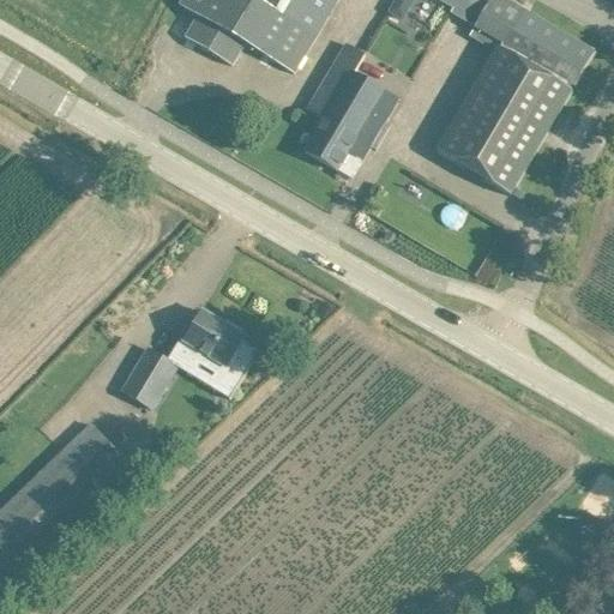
[(188,0),(184,10),(198,18),(186,40),(232,67),(245,46),(294,76),(338,0),(188,0)]
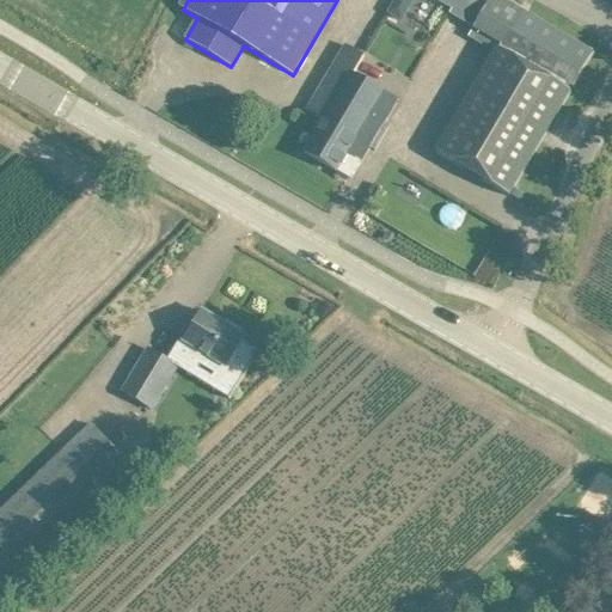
[(490,0),(473,30),(499,46),(568,86),(573,89),(593,54),(573,41),(521,11),(518,14),(490,0)]
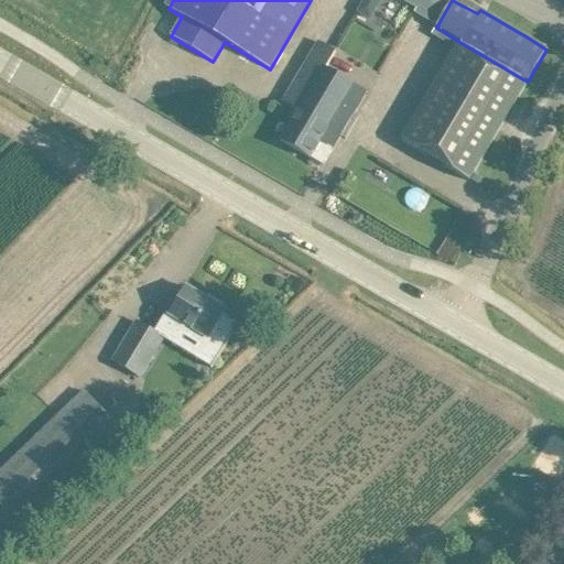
[(299,111),(281,141),(323,165),(332,151),(340,136),(366,94),(347,82),(324,68),(322,67),(335,45),(321,38),(294,83),(282,101),(299,111)]
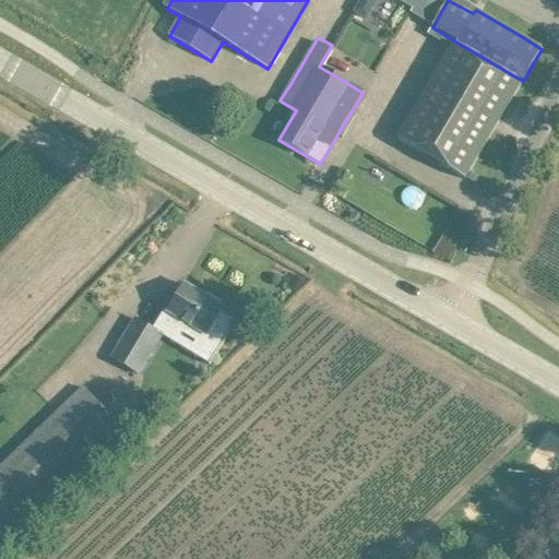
[(519,79),(455,42),(397,141),(464,180),(521,84),(516,82),(519,79)]
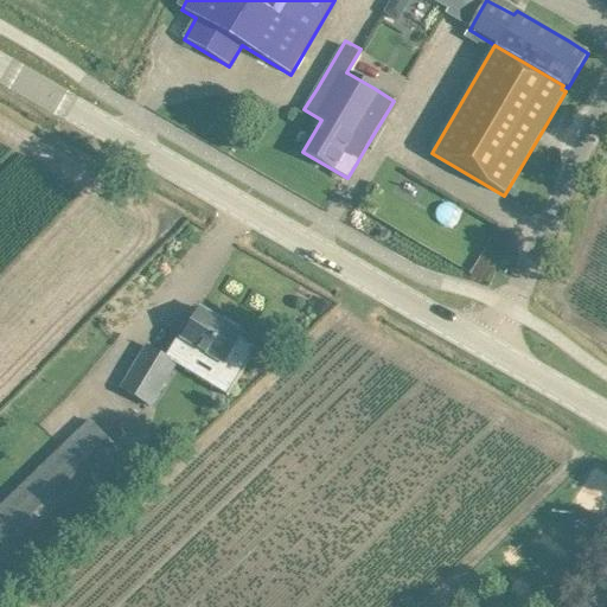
[(178,337),(165,358),(174,364),(180,356),(192,363),(195,358),(217,372),(212,381),(230,390),(227,396),(228,397),(257,347),(256,346),(255,347),(240,338),(242,334),(238,332),(241,328),(224,319),(223,323),(218,320),(217,323),(206,315),(208,313),(200,310),(183,339),(178,337)]
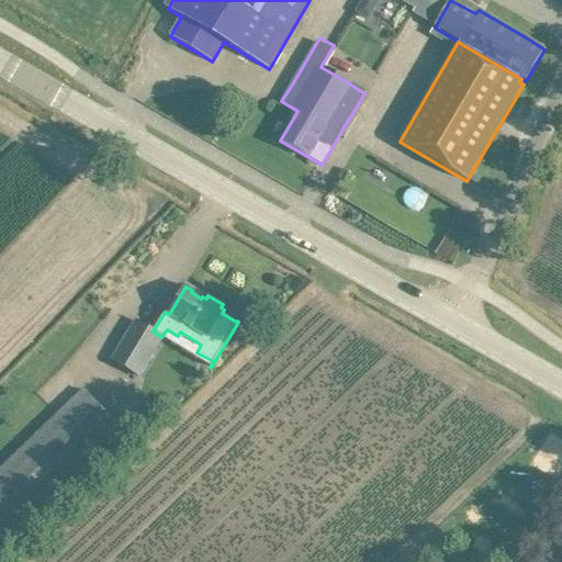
[(136,322),(112,361),(138,377),(161,337),(153,332),(136,322)]
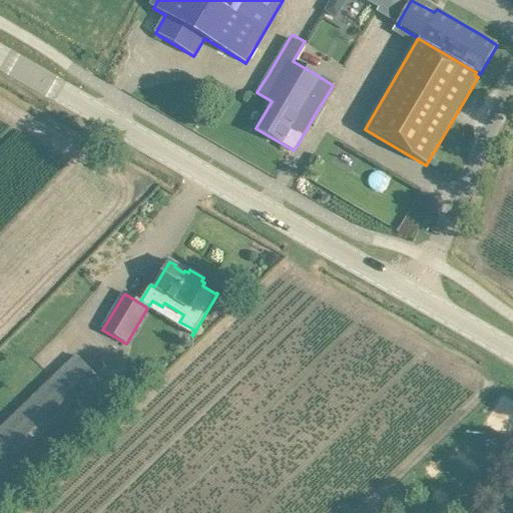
[(0,428),(0,498),(107,390),(73,355),(0,428)]
